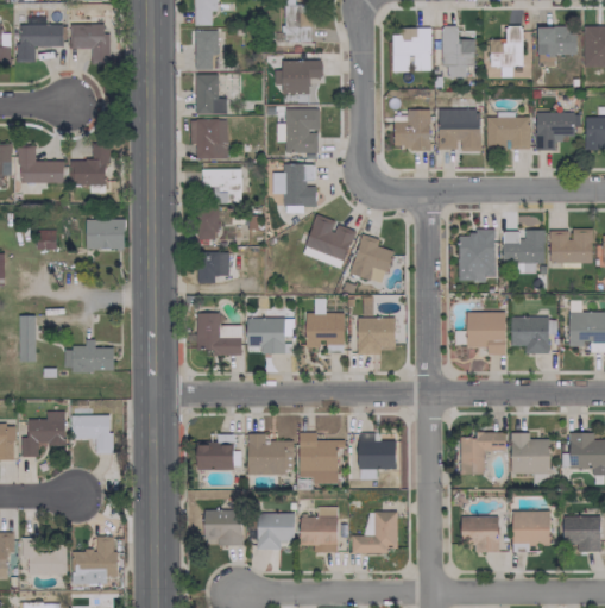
[(216,0),(194,0),(195,25),(212,25),(212,11),(218,11),(216,0)]
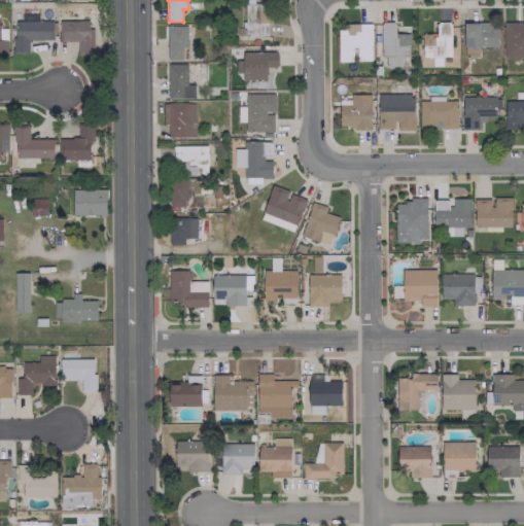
[(271,37),(270,4),(246,4),(246,37),(271,37)]
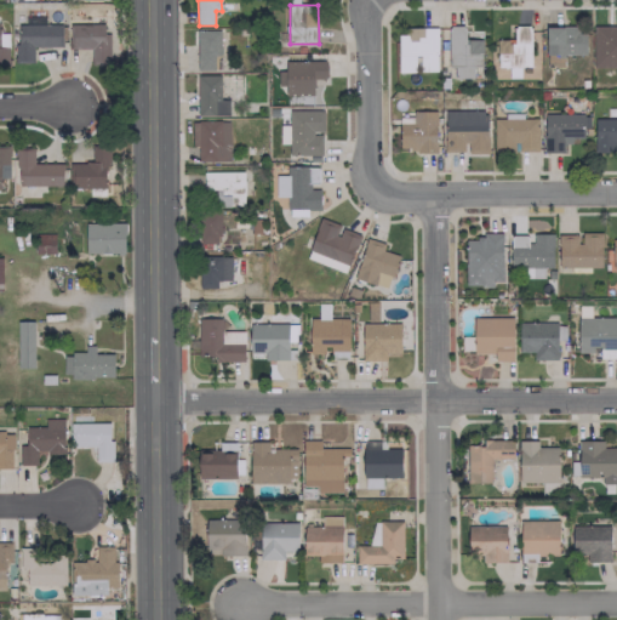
[(1,23),(0,22),(0,63),(11,64),(10,34),(1,34),(1,23)]
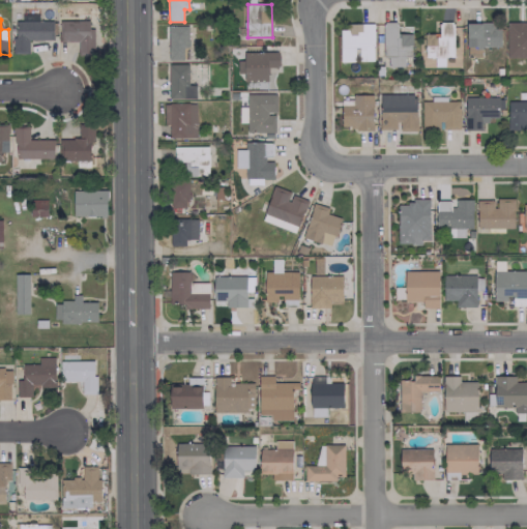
[(55,21),(16,22),(16,54),(31,54),(31,40),(55,40),(55,21)]
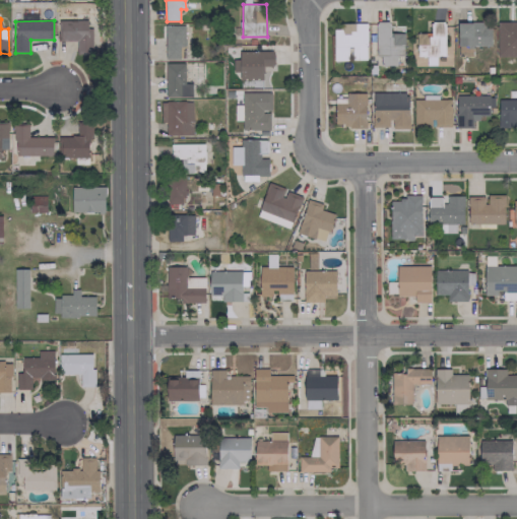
[(93,21),(60,20),(60,41),(78,42),(78,55),(92,55),(93,21)]
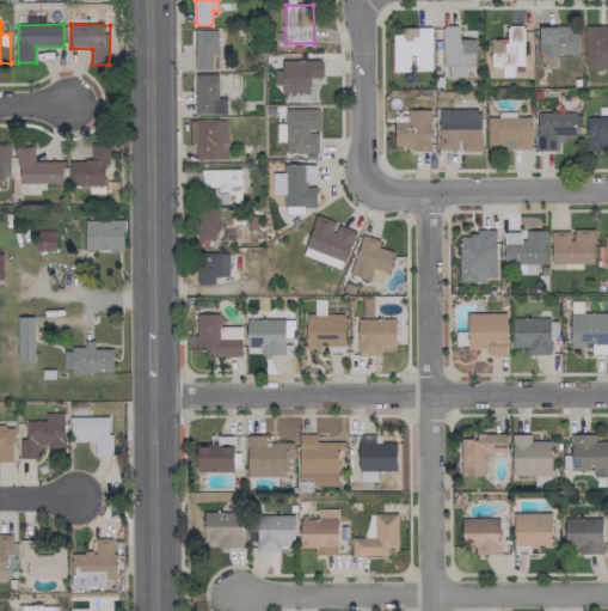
[(607,25),(587,26),(588,67),(607,66),(607,25)]
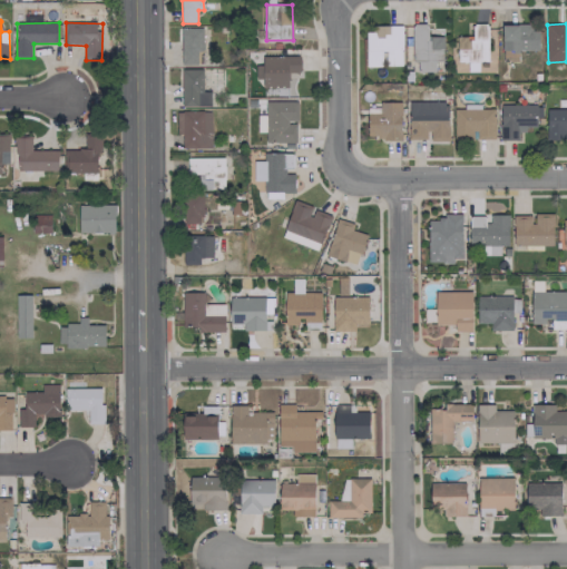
[(445,37),(429,37),(430,25),(414,25),(413,62),(419,62),(419,74),(438,74),(438,62),(445,62),(445,37)]
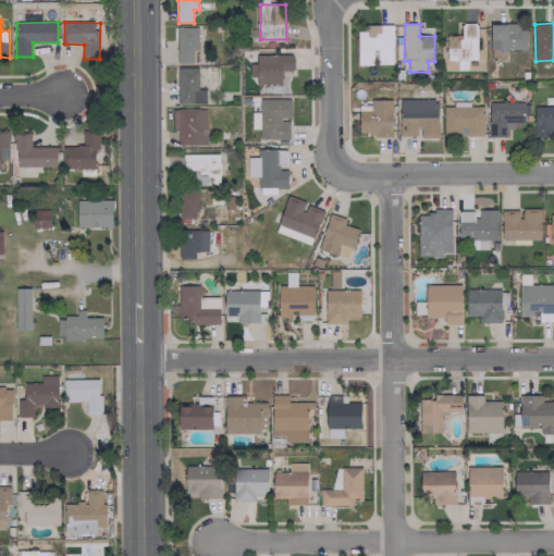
[(448,36),(447,61),(459,61),(459,71),(469,71),(469,61),(478,61),(479,24),(464,24),(464,36),(448,36)]
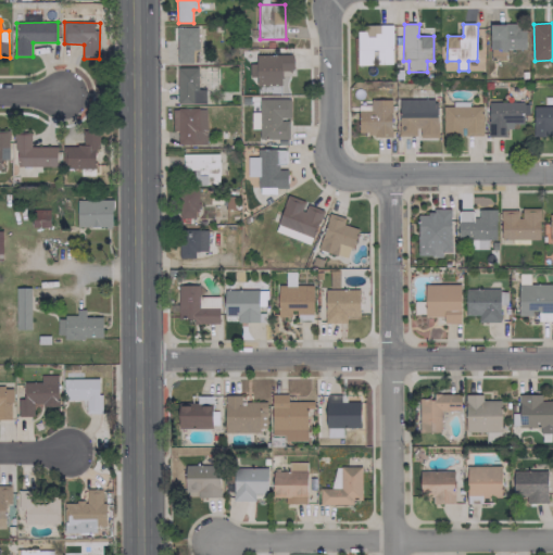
[(527,50),(527,25),(492,24),(491,61),(506,61),(507,50),(527,50)]
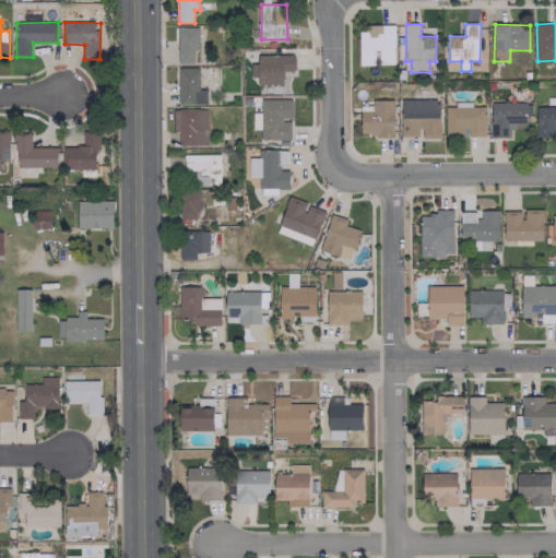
[(395,25),(369,26),(369,32),(361,32),(361,66),(376,66),(376,51),(397,51),(395,25)]
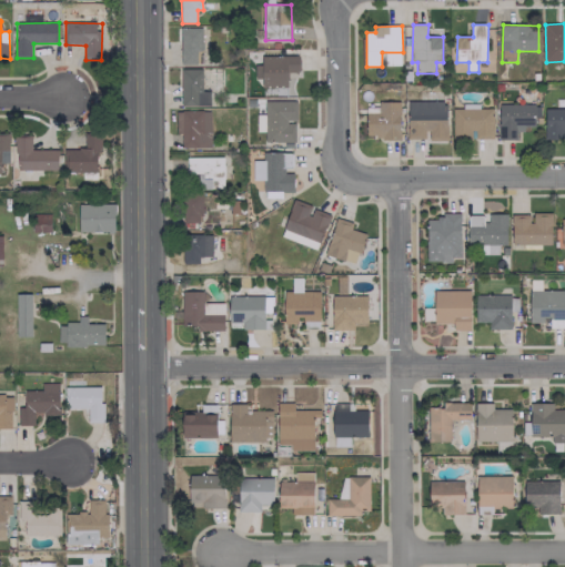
[(203,28),(182,29),(182,64),(204,64),(203,28)]
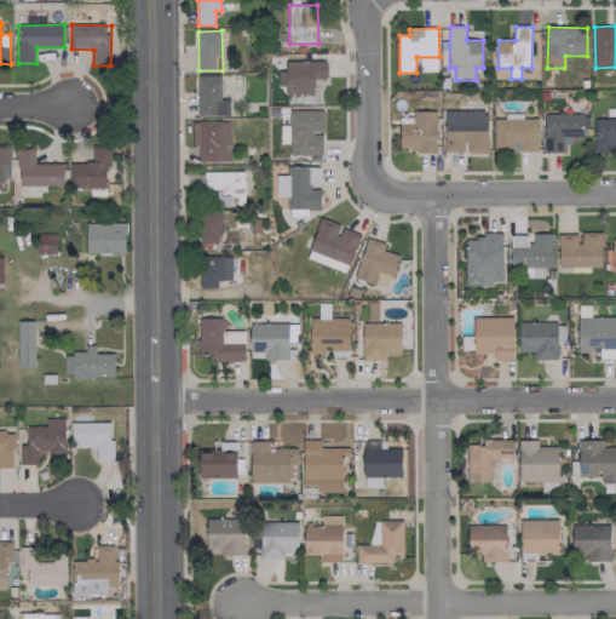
[(315,96),(315,79),(328,79),(327,62),(287,62),(287,72),(280,72),(280,87),(287,87),(287,96),(315,96)]
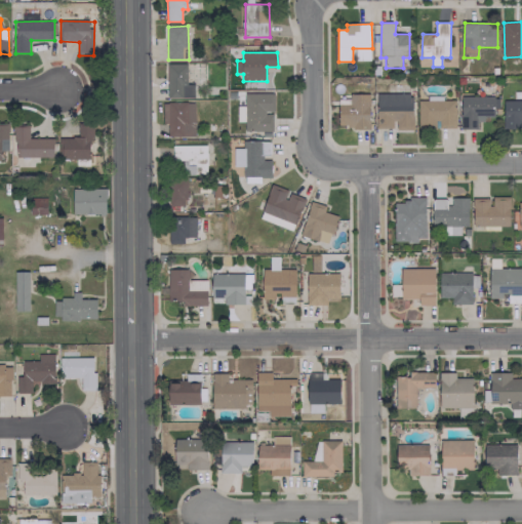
[(188,64),(168,65),(169,98),(196,98),(196,84),(188,84),(188,64)]
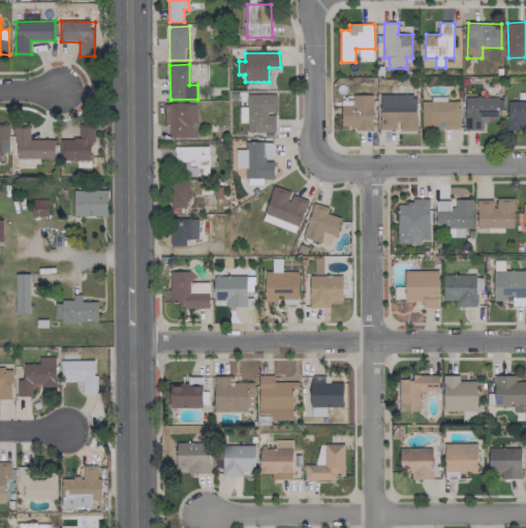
[(278,95),(248,94),(247,132),(276,133),(277,115),(278,95)]
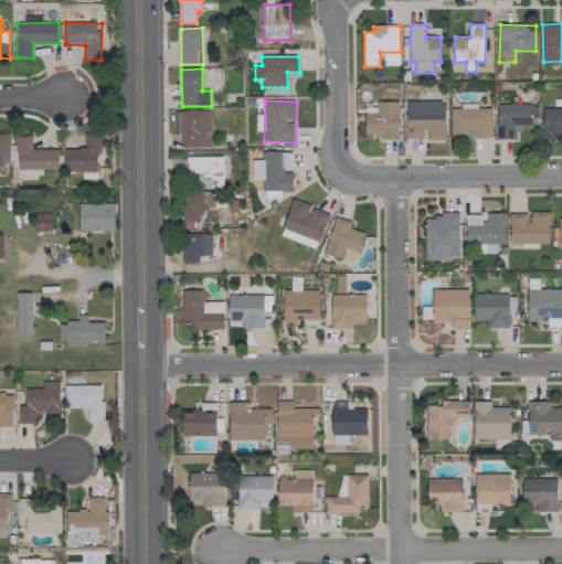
[(445,100),(406,102),(407,139),(426,138),(426,140),(446,140),(445,100)]
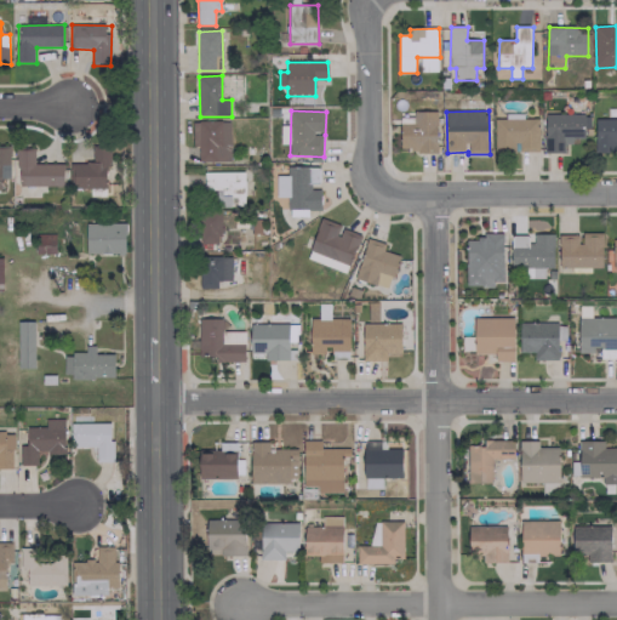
[(439,152),(439,112),(415,112),(415,124),(401,124),(401,152),(439,152)]
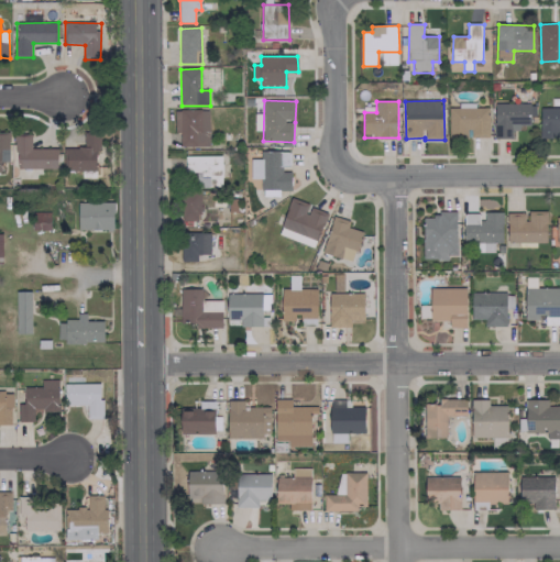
[(496,103),(495,139),(514,139),(514,128),(531,128),(531,105),(496,103)]
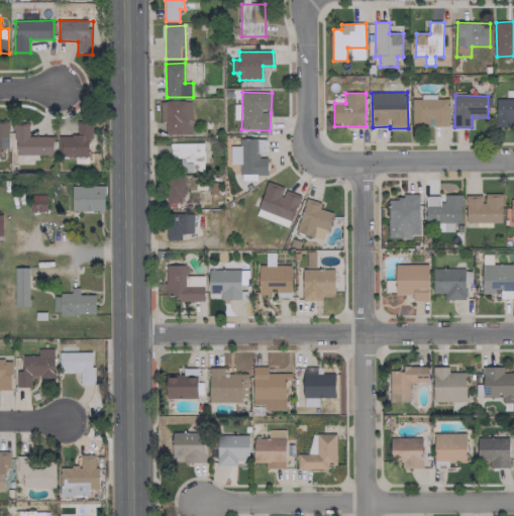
[(413,100),(413,128),(432,128),(432,126),(450,126),(449,99),(413,100)]
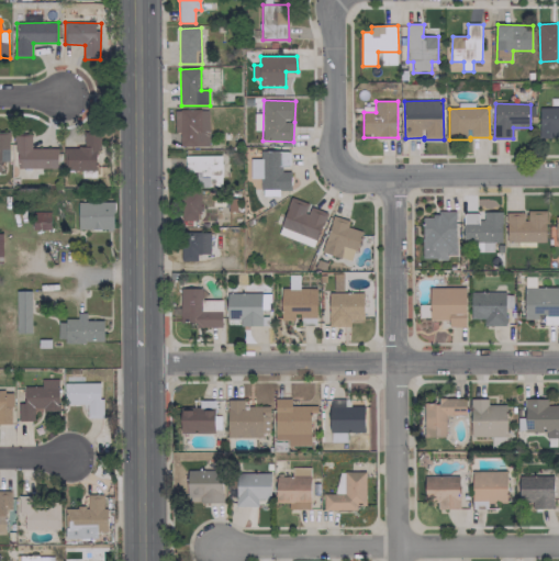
[(558,108),(540,108),(540,138),(558,139),(558,108)]
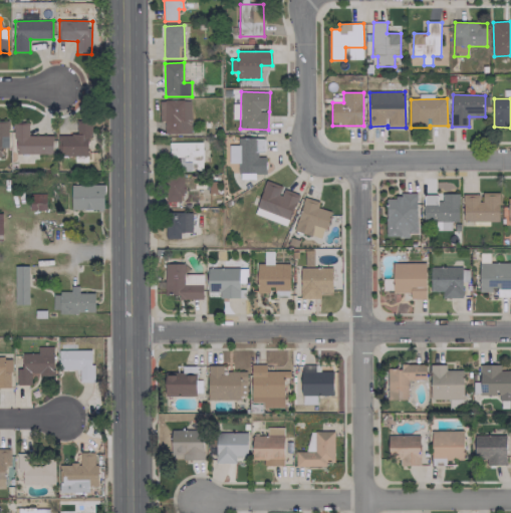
[(161,121),(166,121),(166,134),(192,134),(192,100),(160,101),(161,121)]
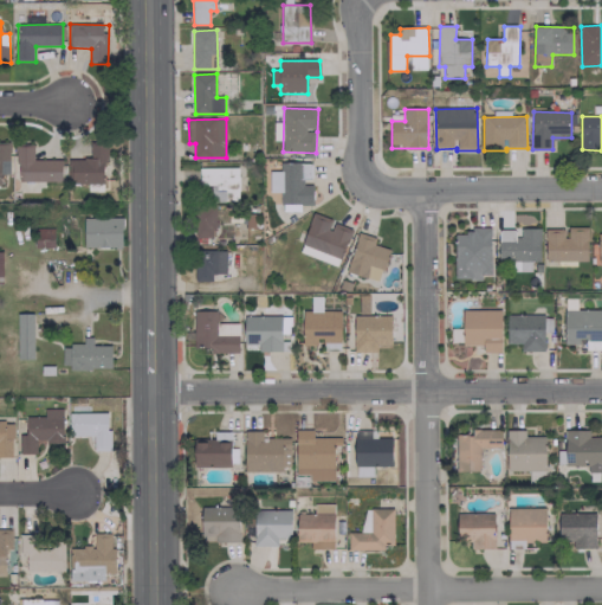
[(0,185),(2,186),(2,175),(11,175),(12,143),(0,142),(0,185)]
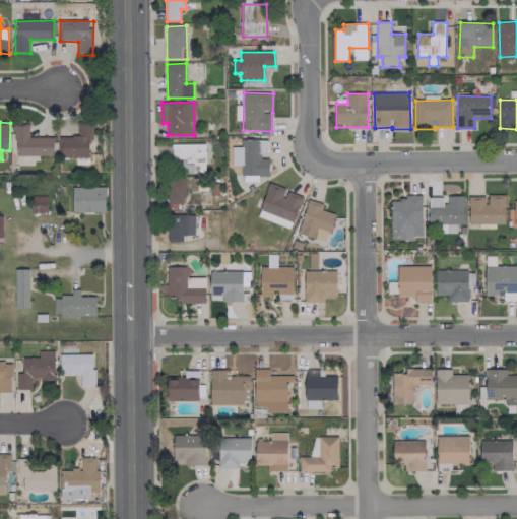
[(55,138),(30,137),(30,125),(16,124),(16,155),(54,156),(55,138)]
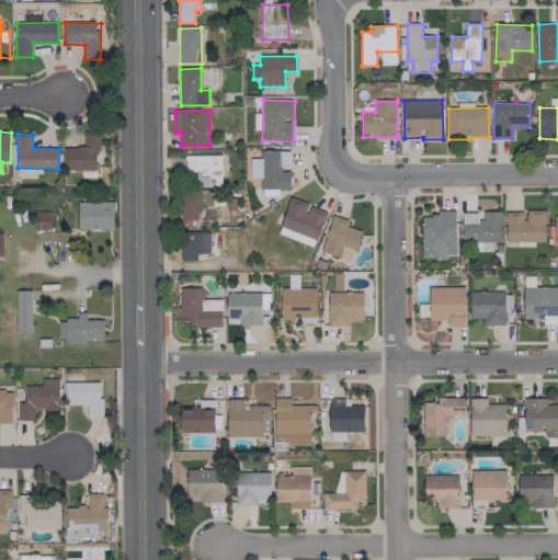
[(98,171),(98,151),(101,151),(102,134),(86,134),(86,148),(66,148),(65,170),(98,171)]
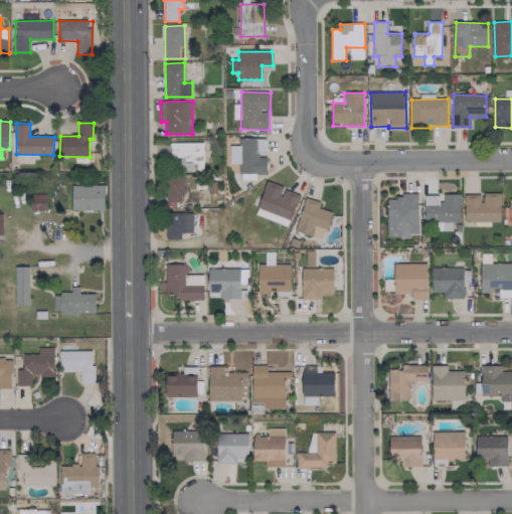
[(266,139),(239,139),(239,146),(231,146),(231,164),(240,164),(240,179),(257,179),(257,175),(268,175),(268,155),(266,155),(266,139)]
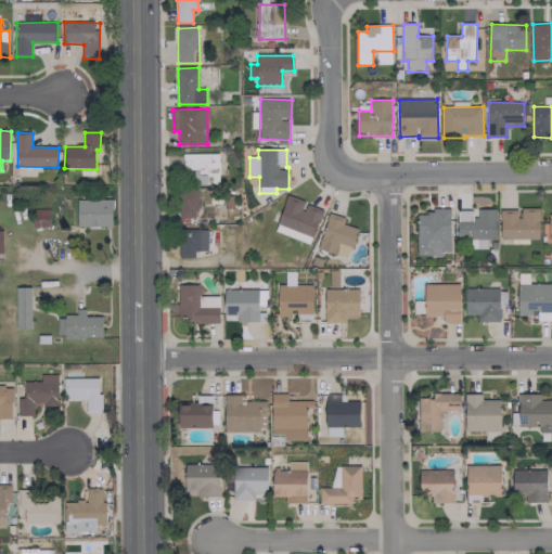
[(220,154),(184,154),(183,170),(196,170),(195,184),(220,184),(220,154)]
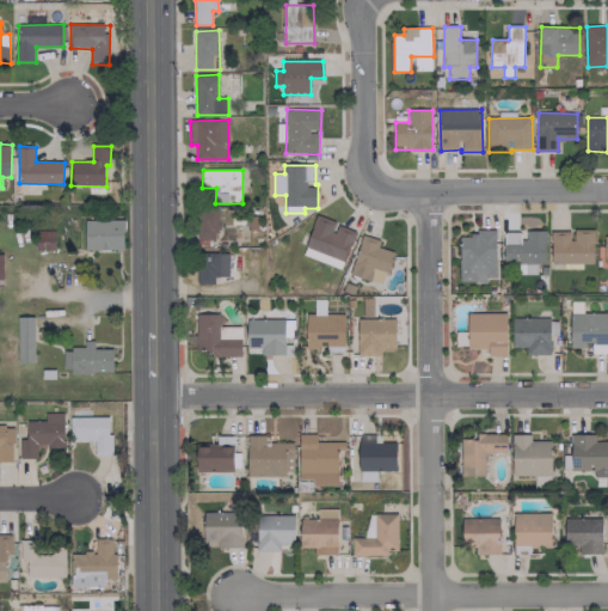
[(219,209),(198,209),(198,240),(219,240),(219,209)]
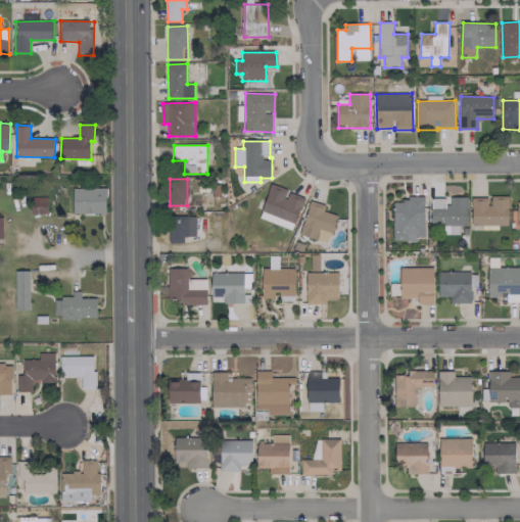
[(293,230),(304,198),(288,192),(289,190),(272,184),(260,219),(293,230)]
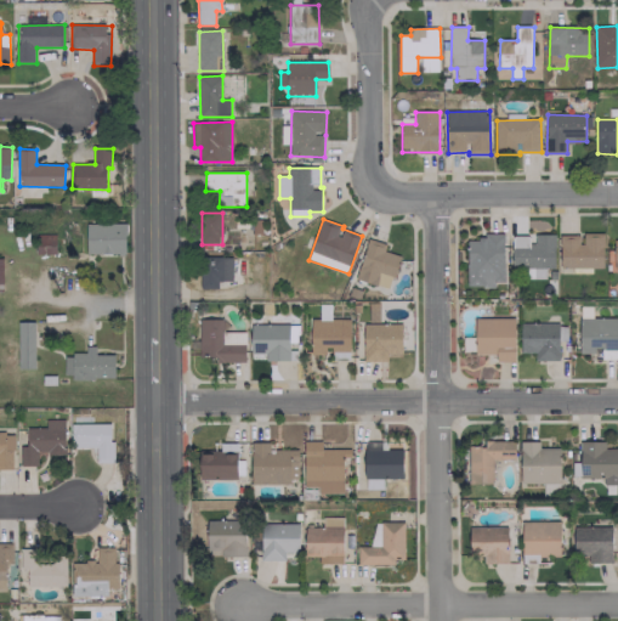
[(88,224),(88,254),(126,255),(128,225),(88,224)]
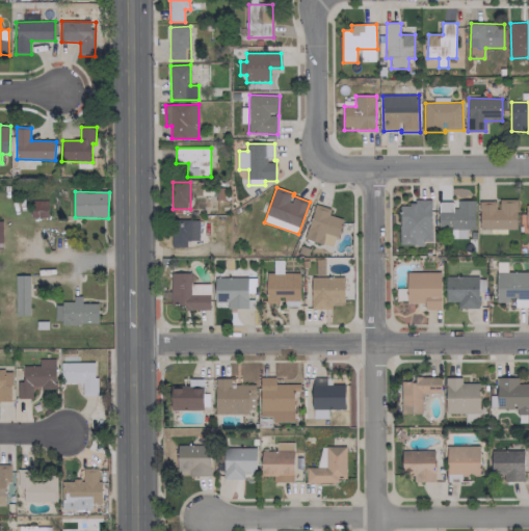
[(480,230),(518,231),(519,200),(499,200),(499,202),(480,202),(480,230)]
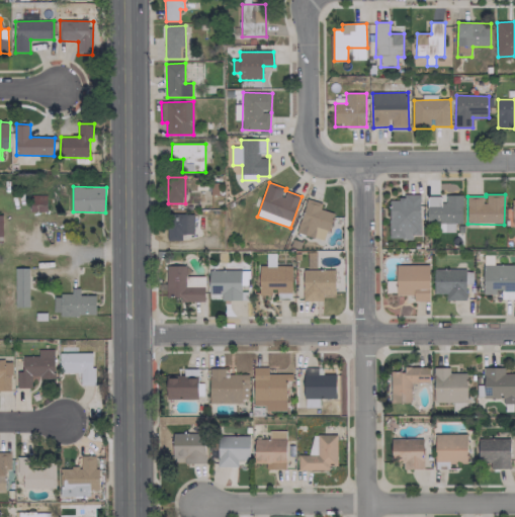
[(463,195),(444,195),(444,197),(428,197),(428,224),(441,224),(441,233),(456,233),(456,224),(463,224),(463,195)]
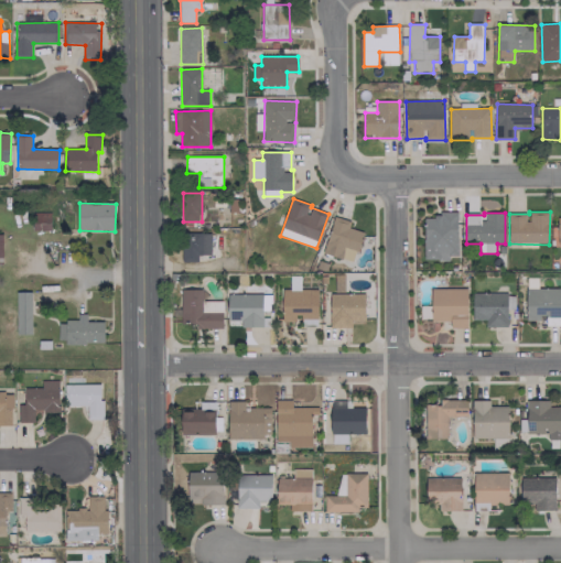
[(35,230),(52,229),(51,222),(46,222),(46,214),(34,214),(35,230)]
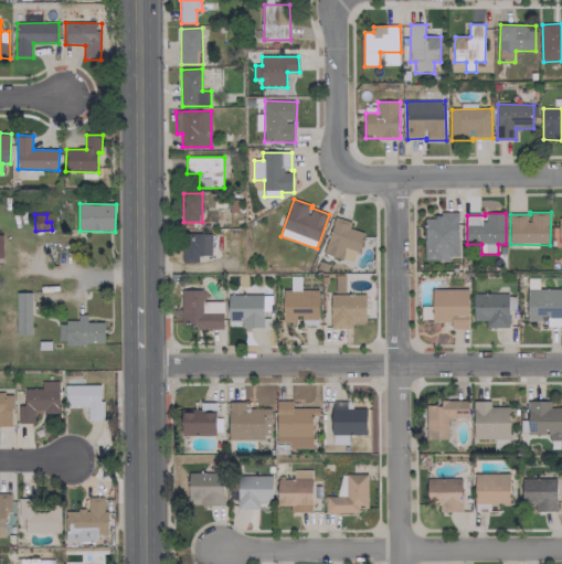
[(459,215),(426,215),(426,262),(452,262),(452,257),(460,257),(459,215)]
